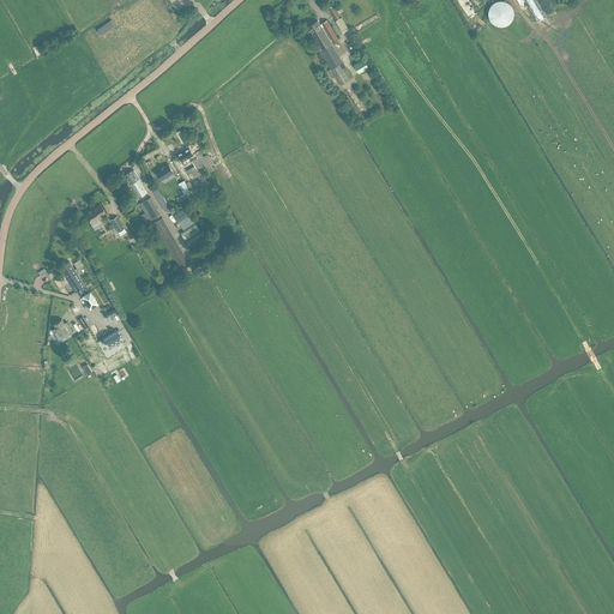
[(516,17),(517,14),(516,11),(516,8),(515,6),(513,5),(511,2),(509,1),(506,0),(504,0),(500,0),(498,1),(495,2),(493,4),(492,6),(491,8),(489,11),(489,13),(489,17),(491,19),(492,22),(493,23),(495,25),(497,26),(500,28),(503,28),(504,28),(506,28),(507,26),(510,25),(512,24),(515,22),(516,19),(516,17)]
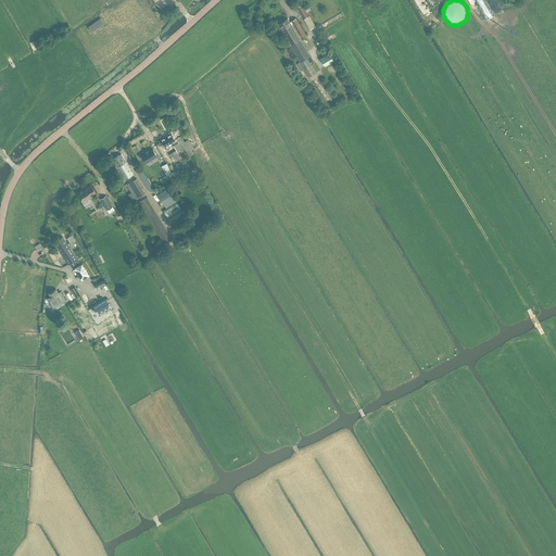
[(301,5),(297,8),(311,29),(315,26),(308,15),(308,16),(301,5)]
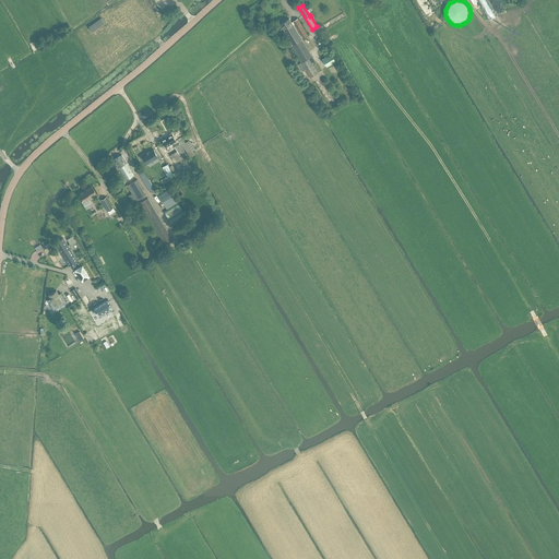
[(314,61),(293,25),(295,24),(302,38),(308,35),(297,19),(293,21),(292,22),(289,19),(280,24),(293,45),(290,46),(301,63),(298,64),(302,71),(306,70),(310,78),(318,72),(311,62),(314,61)]
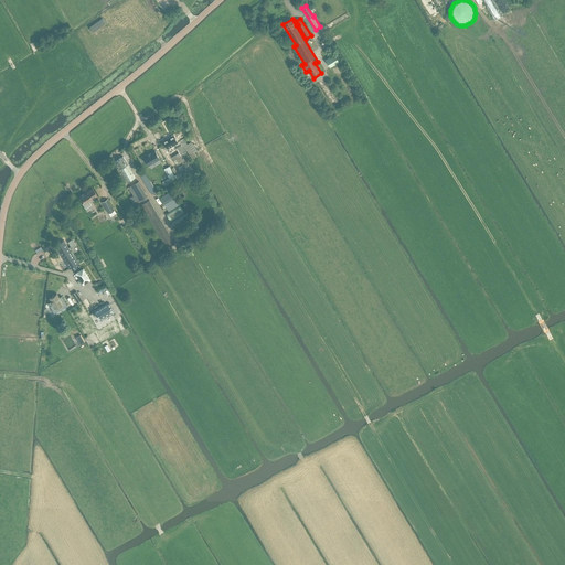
[(330,67),(340,62),(334,54),(326,60),(330,67)]
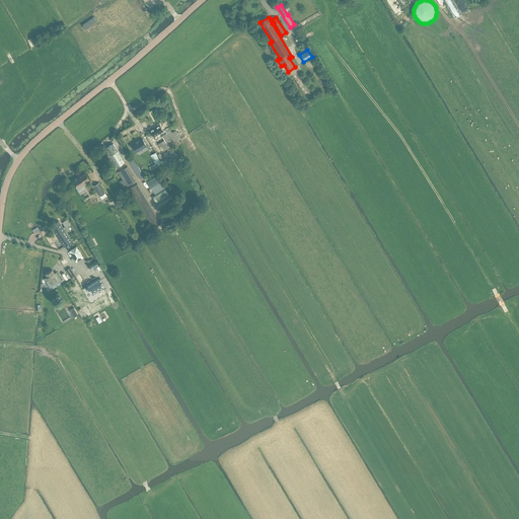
[(156,126),(150,130),(154,137),(163,131),(159,125),(158,124),(155,126),(156,126)]
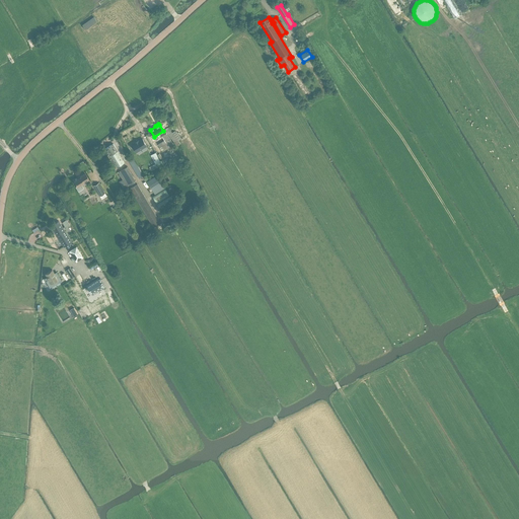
[(164,130),(166,133),(176,146),(180,143),(178,141),(181,138),(175,131),(172,133),(168,128),(164,130)]
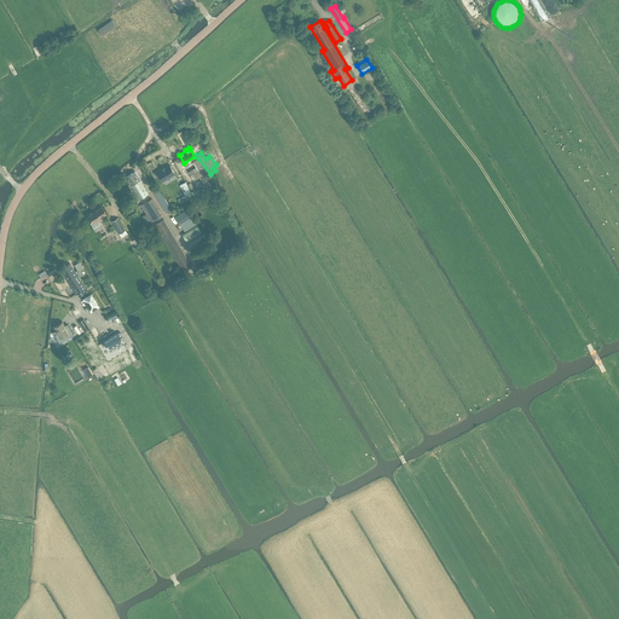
[(196,167),(197,169),(203,166),(198,158),(194,162),(196,167)]
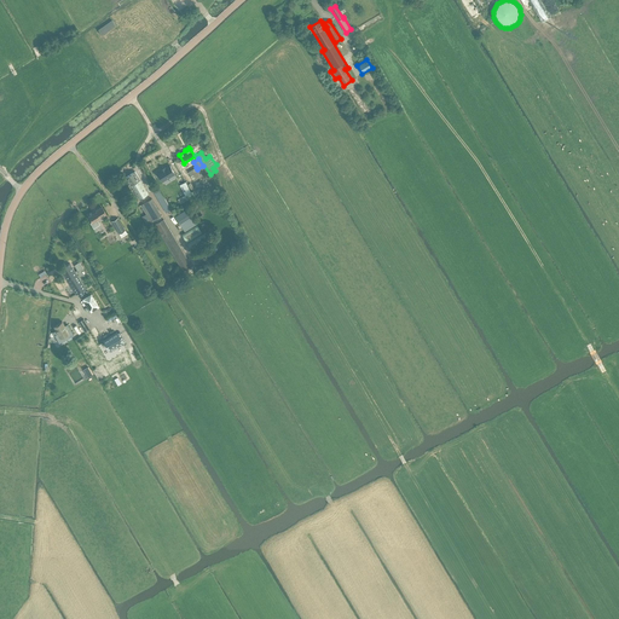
[(162,171),(157,173),(162,181),(175,174),(169,166),(166,168),(165,168),(162,169),(162,171)]
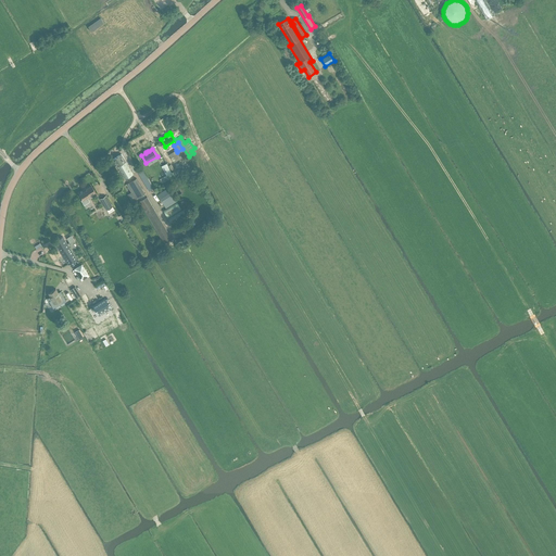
[(182,149),(177,152),(176,150),(169,154),(174,163),(186,155),(182,149)]
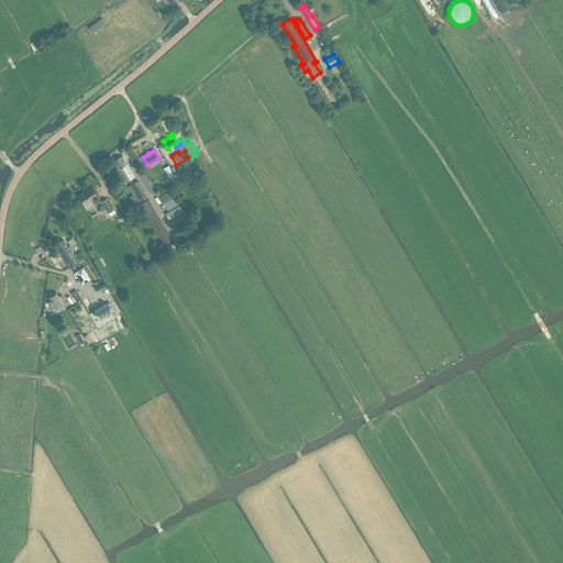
[(127,181),(135,176),(122,156),(114,161),(127,181)]
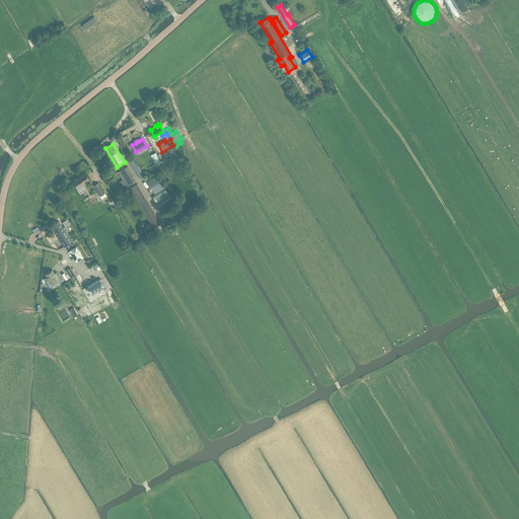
[(155,163),(149,167),(151,170),(163,164),(162,162),(161,161),(160,161),(155,153),(151,155),(155,163)]
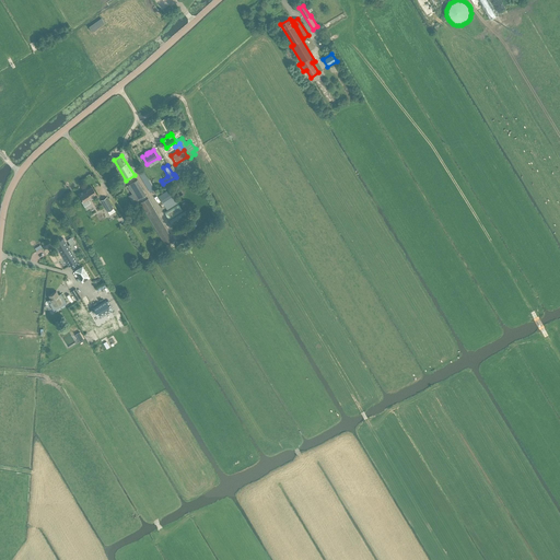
[(143,172),(139,174),(150,193),(154,190),(143,172)]
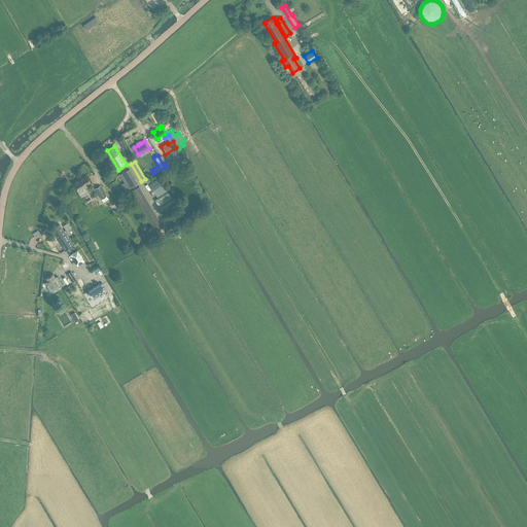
[(129,188),(138,183),(129,169),(120,174),(129,188)]
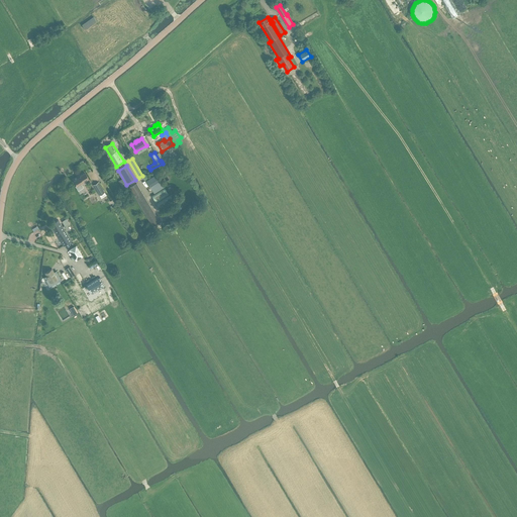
[(80,177),(74,181),(77,186),(75,187),(78,191),(83,187),(81,183),(83,182),(83,183),(88,179),(85,173),(80,177)]
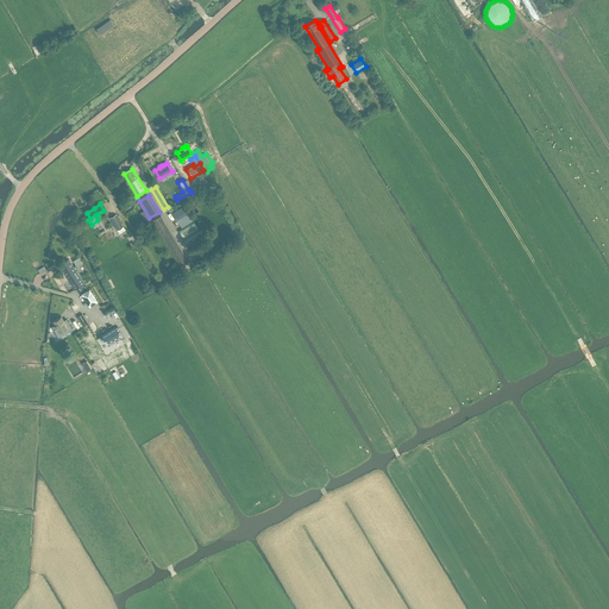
[(186,205),(173,214),(179,223),(182,228),(195,219),(186,205)]
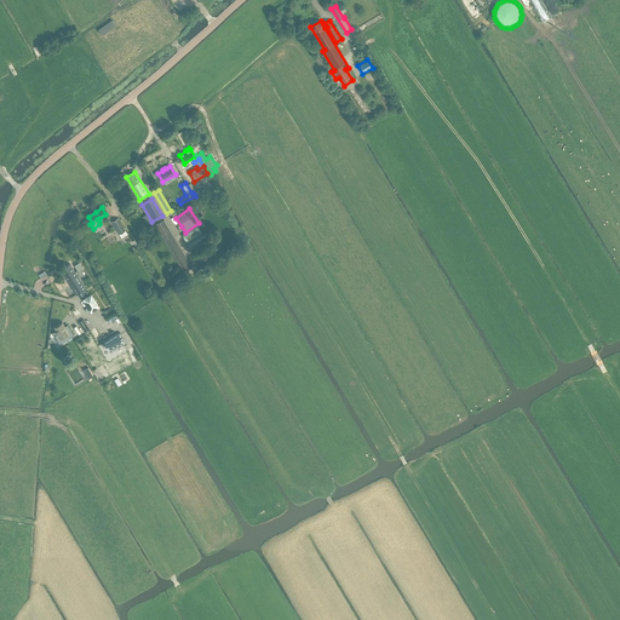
[(116,219),(112,223),(119,235),(121,239),(127,235),(125,231),(124,229),(118,219),(116,219)]
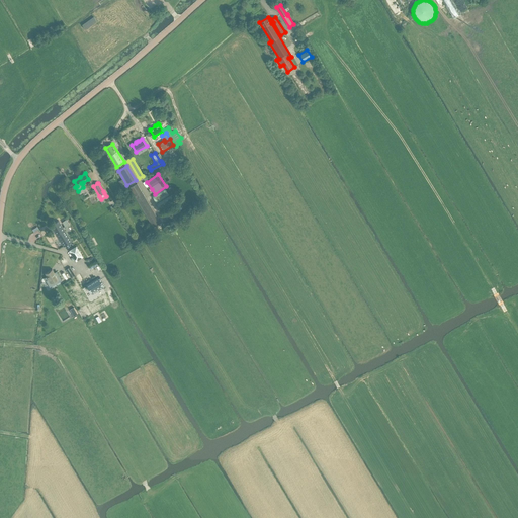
[(157,203),(170,195),(165,189),(153,197),(157,203)]
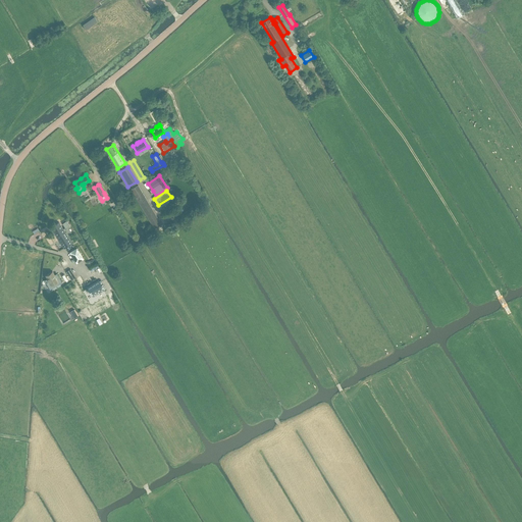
[(162,213),(179,202),(174,195),(158,206),(162,213)]
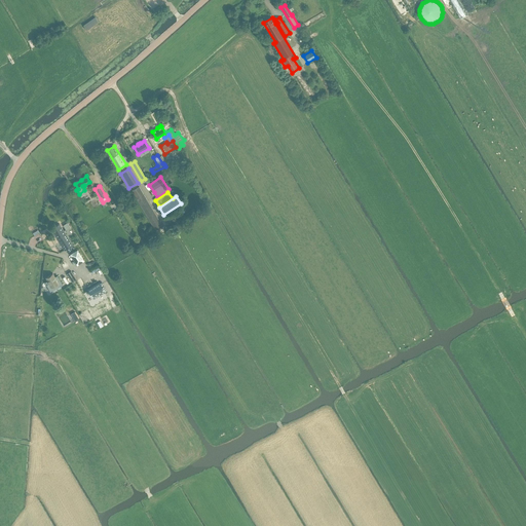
[(65,232),(71,228),(67,223),(63,225),(65,229),(64,230),(59,224),(50,229),(65,251),(73,246),(65,232)]
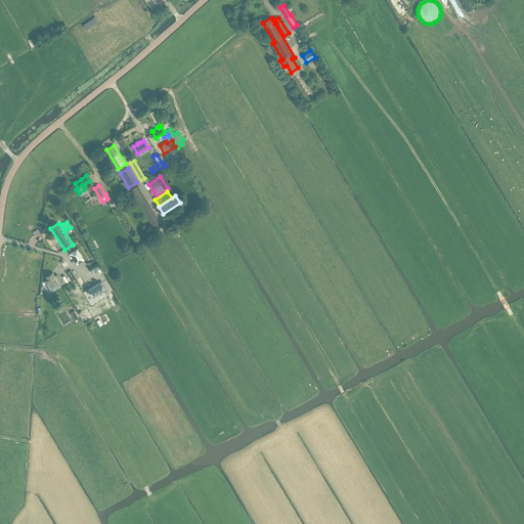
[(77,264),(84,259),(77,249),(70,254),(77,264)]
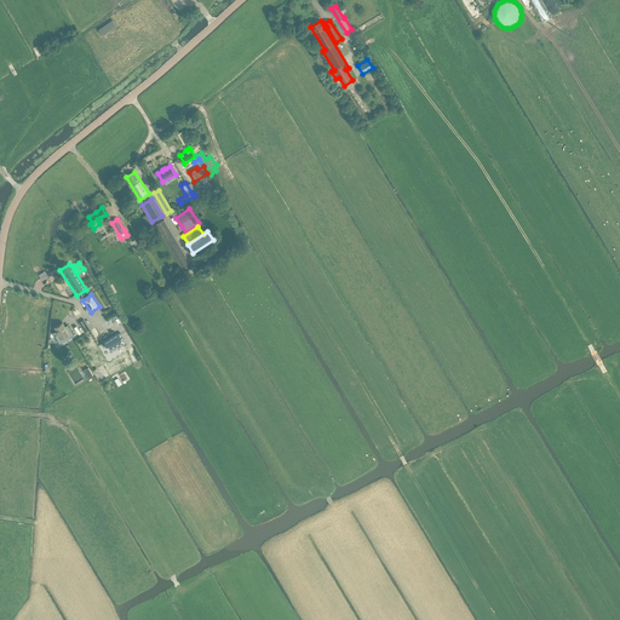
[(84,320),(78,323),(85,333),(90,329),(84,320)]
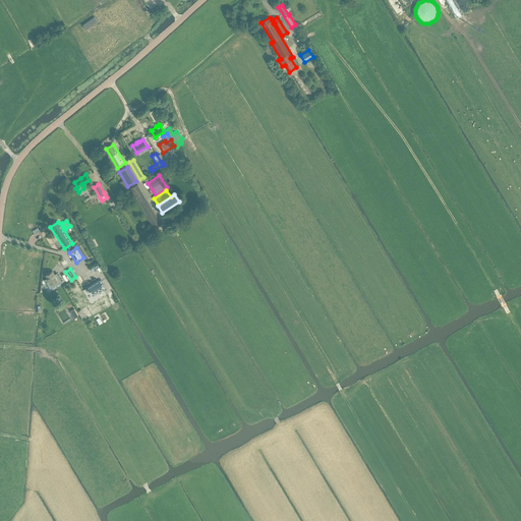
[(52,271),(45,275),(47,279),(45,280),(50,289),(61,282),(62,282),(56,273),(56,274),(54,275),(52,271)]
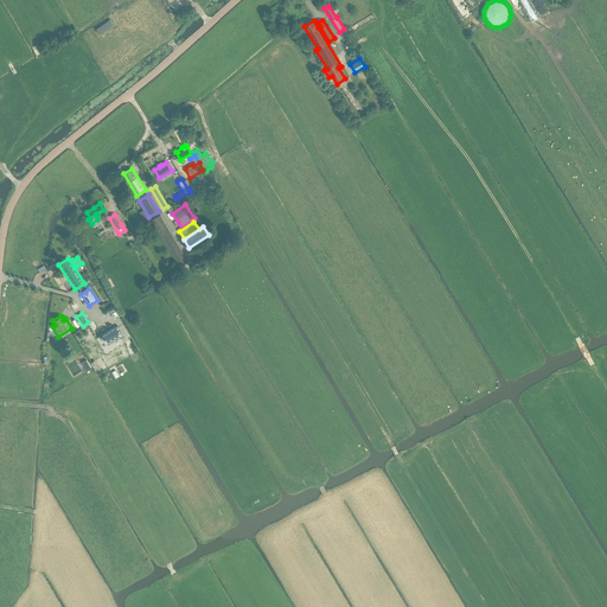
[(114,326),(101,334),(102,336),(106,342),(108,345),(121,338),(119,334),(121,332),(117,326),(115,327),(114,326)]
